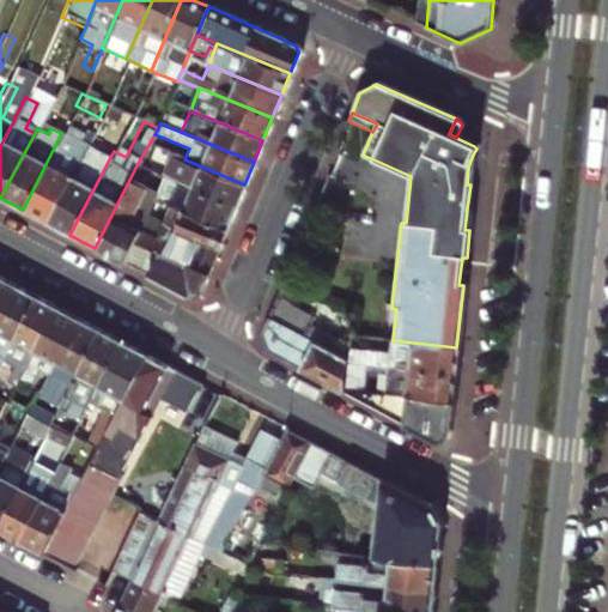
[(46,222),(85,146),(61,133),(23,210),(46,222)]
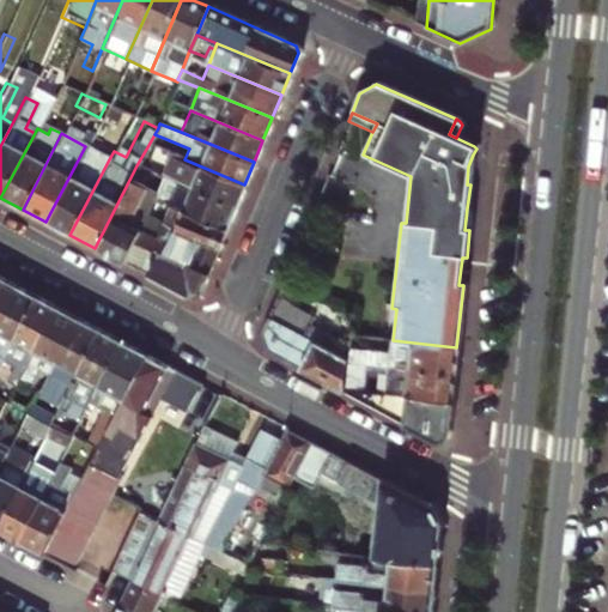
[(46,222),(70,235),(109,159),(85,146),(46,222)]
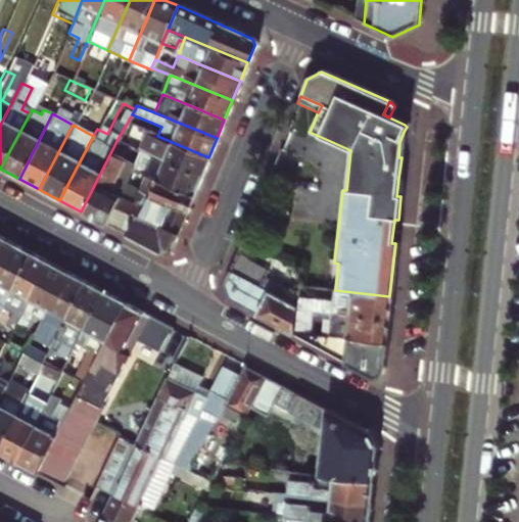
[(208,157),(157,136),(147,132),(138,150),(201,176),(208,157)]
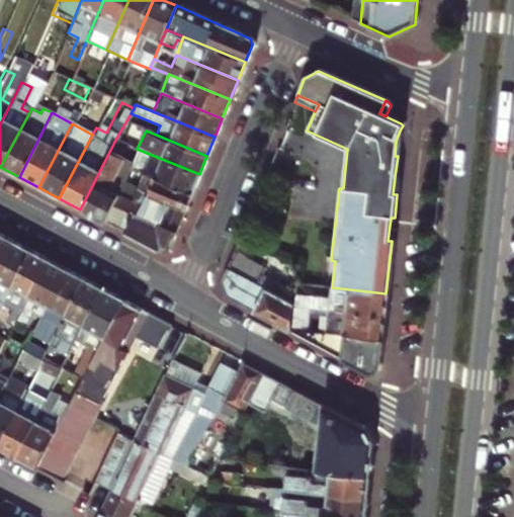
[(199,174),(137,149),(129,168),(143,174),(191,193),(199,174)]
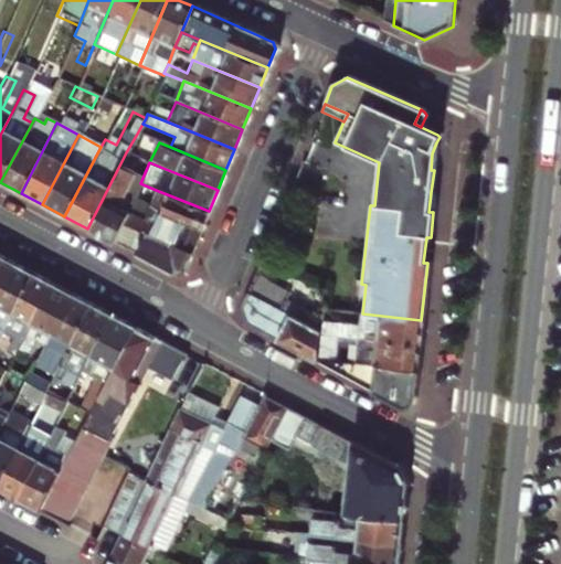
[(119,166),(87,229),(114,242),(123,222),(128,212),(131,205),(120,200),(134,173),(119,166)]
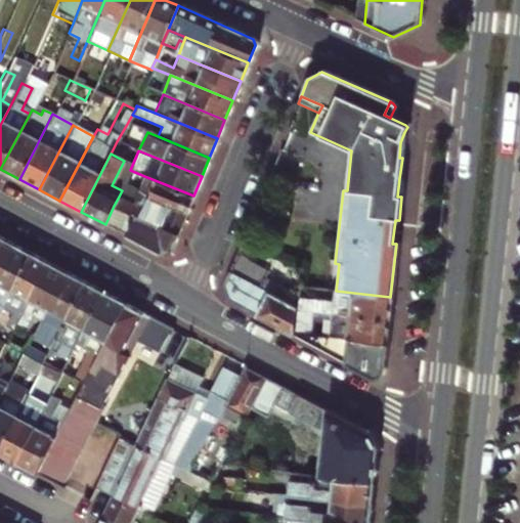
[(193,195),(144,176),(139,189),(133,203),(119,197),(114,206),(178,233),(193,195)]
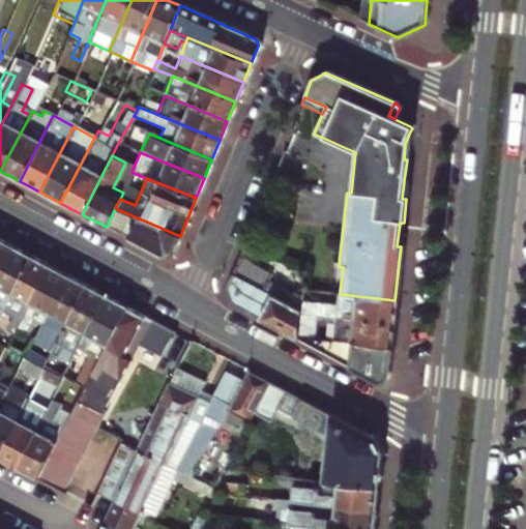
[(123,193),(120,199),(135,205),(141,192),(133,187),(130,194),(124,190),(123,193)]
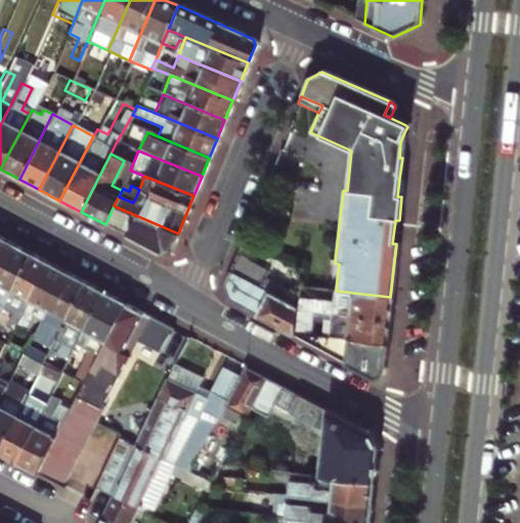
[(178,233),(114,206),(105,224),(161,254),(171,251),(178,233)]
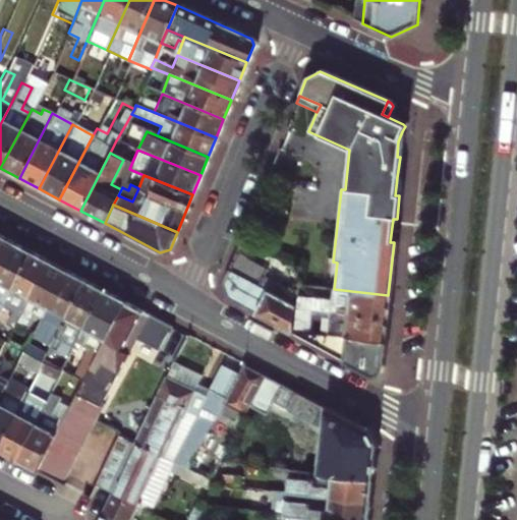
[(0,264),(11,243),(0,236),(0,264)]
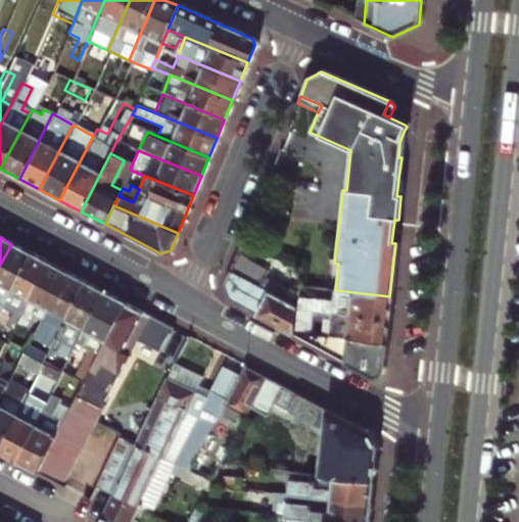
[(0,309),(29,253),(11,244),(0,265),(0,309)]
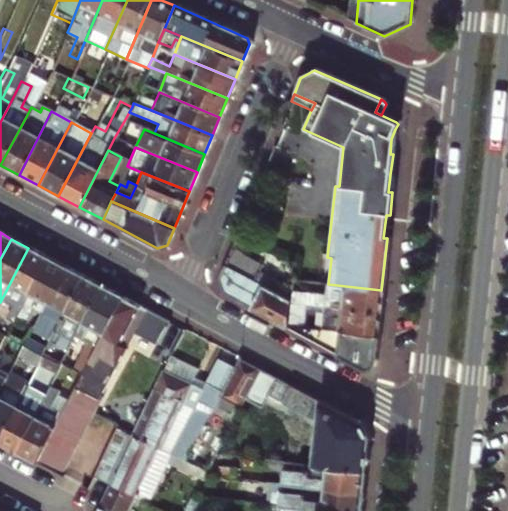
[(252,281),(260,264),(240,254),(245,244),(234,240),(217,280),(220,294),(285,328),(285,326),(287,303),(288,292),(284,290),(281,296),(252,281)]
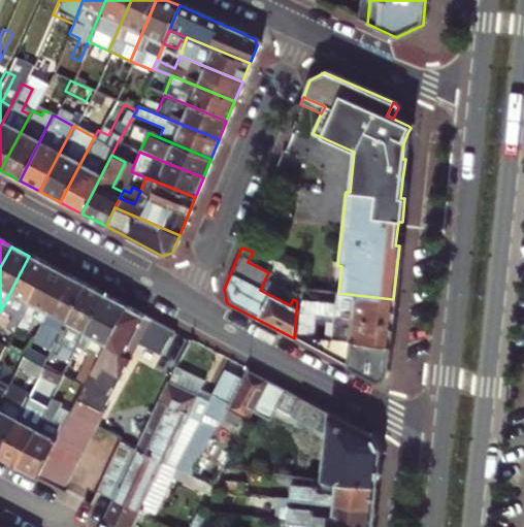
[(11,334),(14,329),(47,265),(29,256),(0,311),(12,318),(6,331),(11,334)]
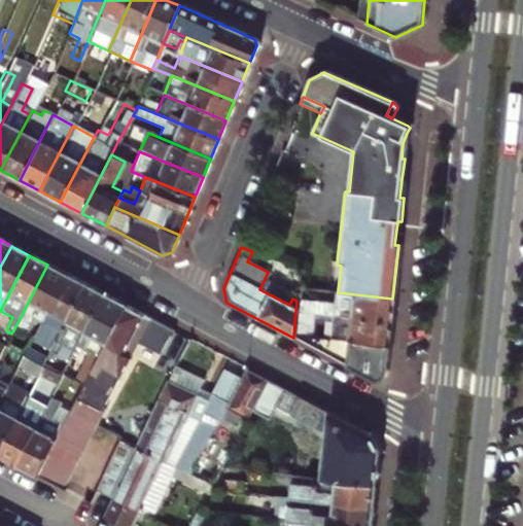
[(34,336),(66,275),(47,265),(14,328),(33,338),(34,336)]
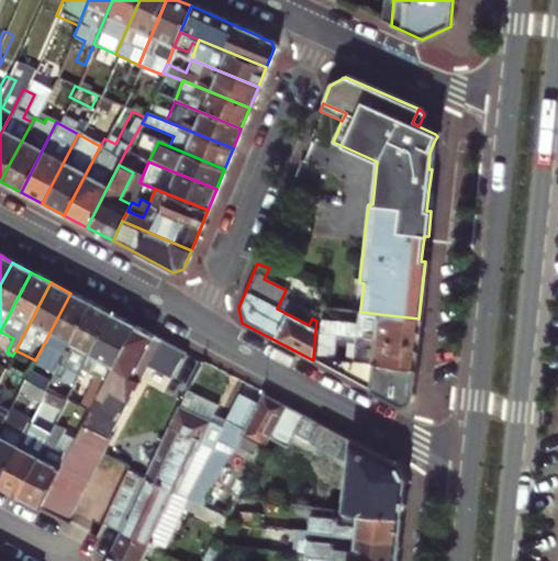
[(317,307),(286,290),(277,309),(309,325),(312,318),(316,321),(317,307)]
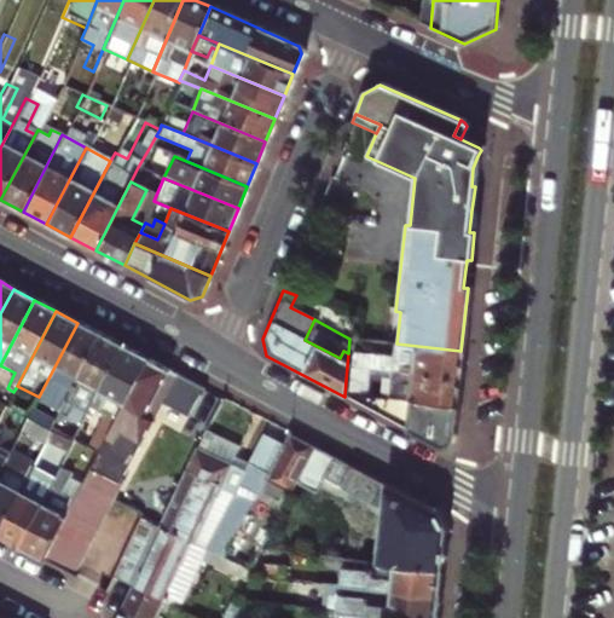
[(51,408),(58,411),(98,334),(77,323),(40,394),(53,402),(51,408)]
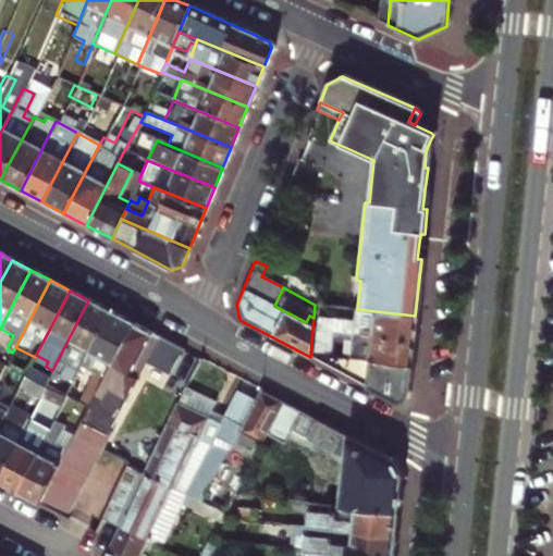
[(78,367),(108,311),(88,300),(52,370),(48,378),(44,386),(45,387),(63,397),(69,386),(78,367)]
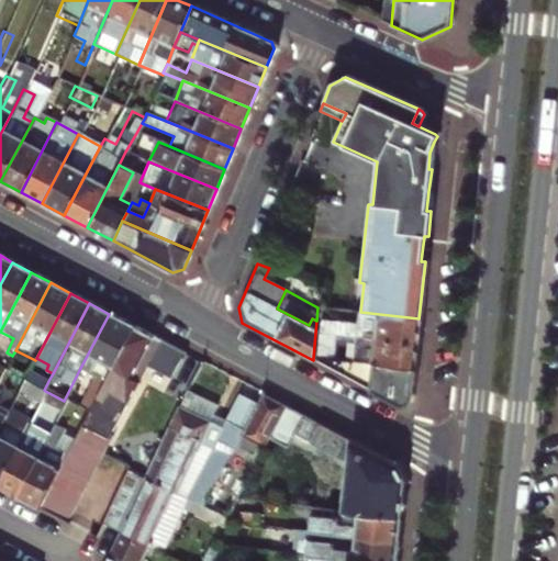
[(324,321),(325,309),(317,307),(316,321),(315,333),(332,335),(416,344),(419,318),(360,312),(356,312),(355,323),(324,321)]
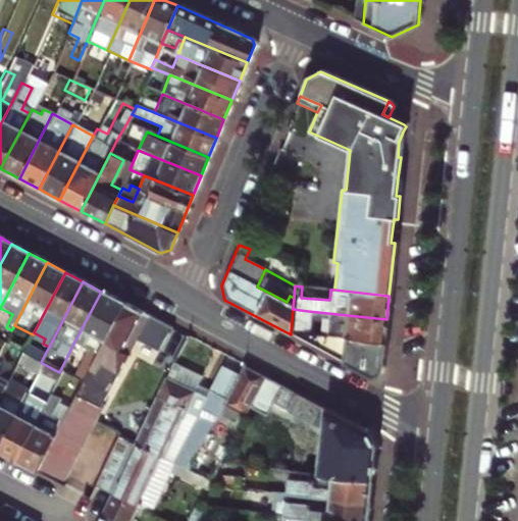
[(123,304),(101,292),(73,344),(87,351),(75,368),(64,362),(59,372),(61,372),(82,383),(123,304)]
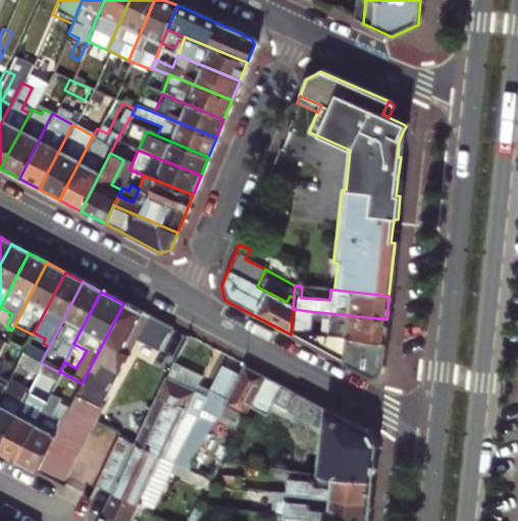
[(123,304),(82,383),(80,386),(94,394),(106,370),(115,375),(137,333),(141,335),(145,327),(142,325),(147,316),(123,304)]
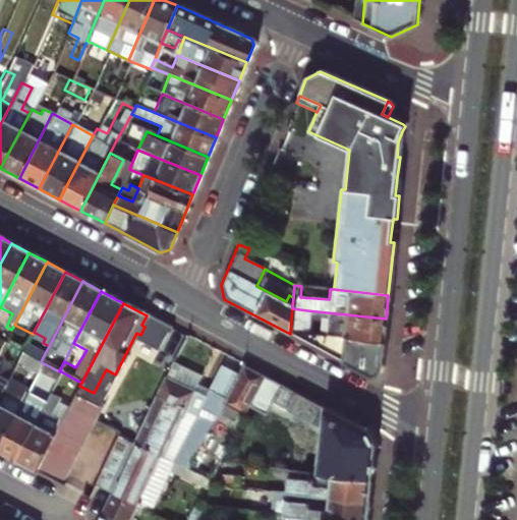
[(327,319),(325,336),(383,342),(386,319),(307,310),(307,316),(327,319)]
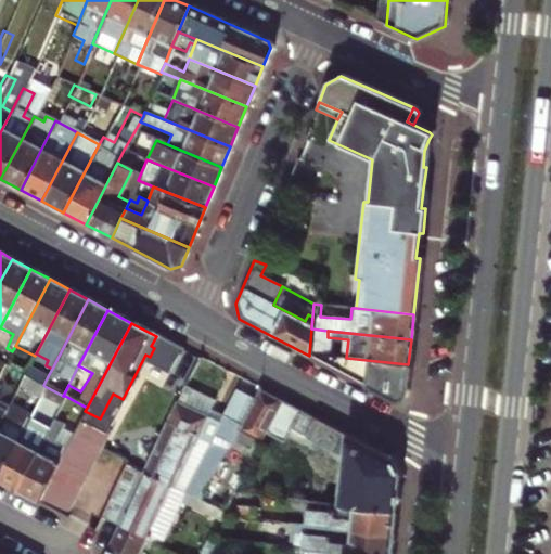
[(408,364),(346,358),(309,353),(309,356),(392,400),(405,393),(408,364)]
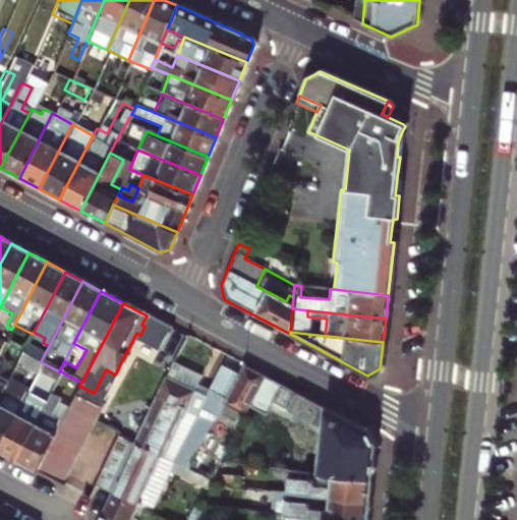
[(26,343),(27,343),(9,333),(5,342),(22,352),(26,343)]
